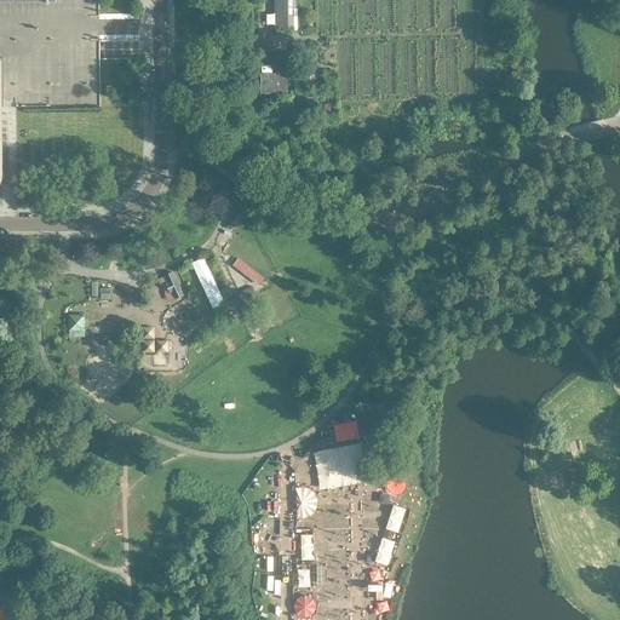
[(297,30),(296,0),(274,0),(275,1),(279,1),(279,30),(297,30)]
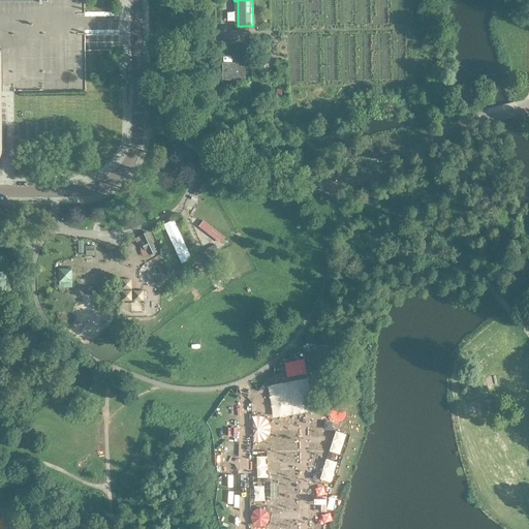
[(24,53),(0,53),(0,154),(24,154),(25,99),(24,53)]
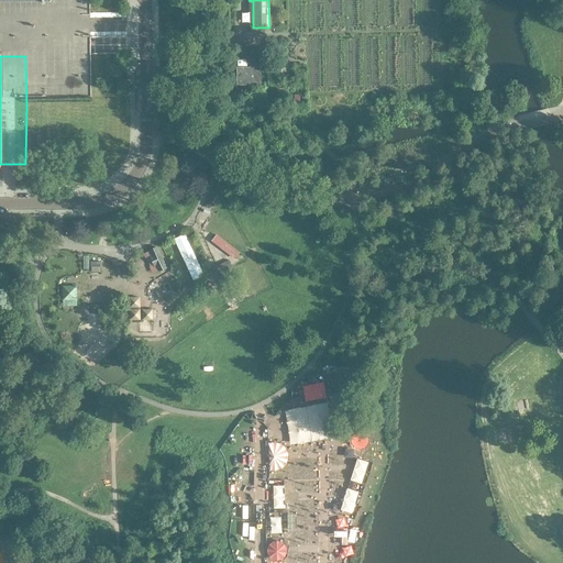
[(261,88),(261,67),(264,67),(264,61),(250,61),(250,67),(236,67),(236,85),(251,85),(251,88),(261,88)]
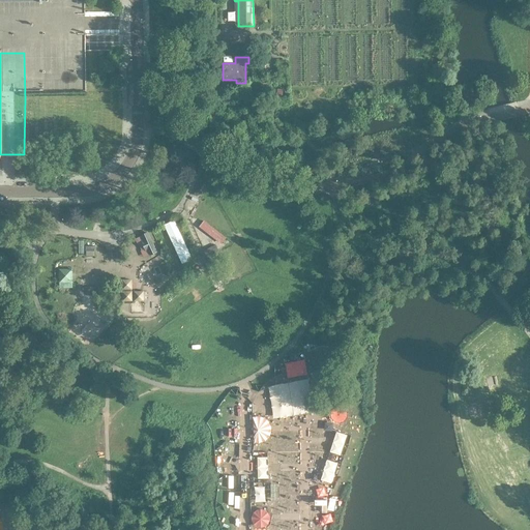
[(288,72),(287,60),(277,60),(277,72),(288,72)]
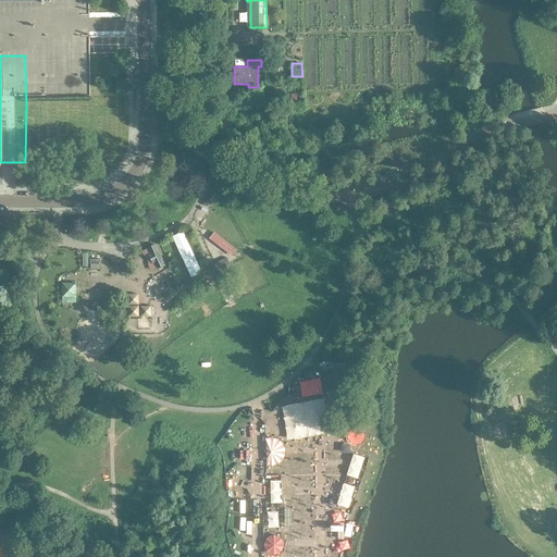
[(212,202),(217,195),(211,192),(207,199),(212,202)]
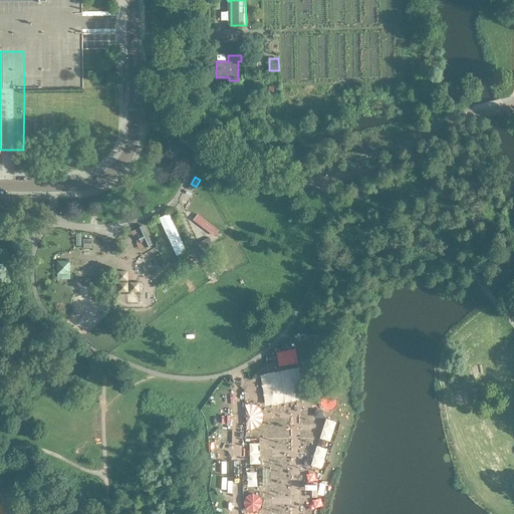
[(186,251),(168,214),(159,218),(177,255),(186,251)]
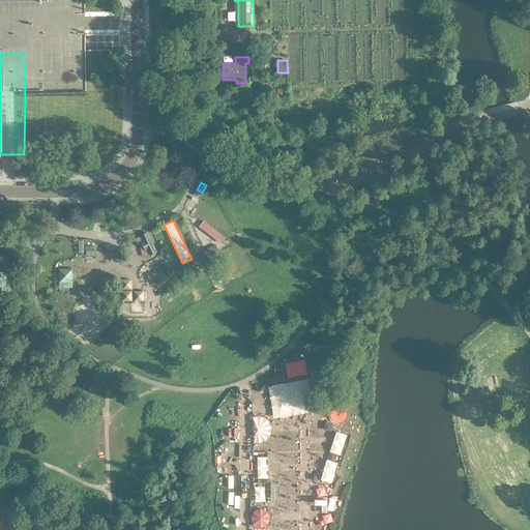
[(226,237),(204,221),(200,226),(222,243),(226,237)]
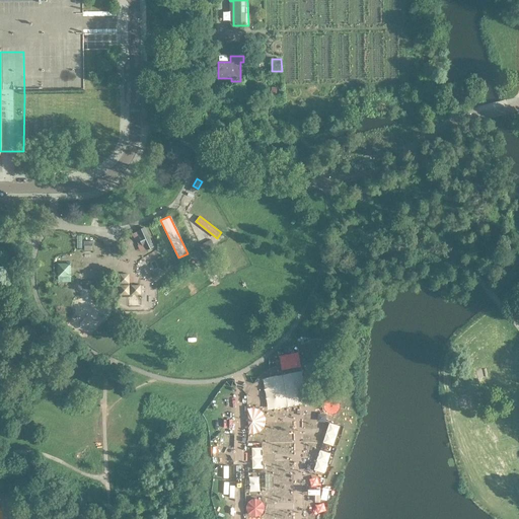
[(152,246),(144,228),(138,230),(141,236),(139,237),(143,244),(144,243),(147,249),(152,246)]
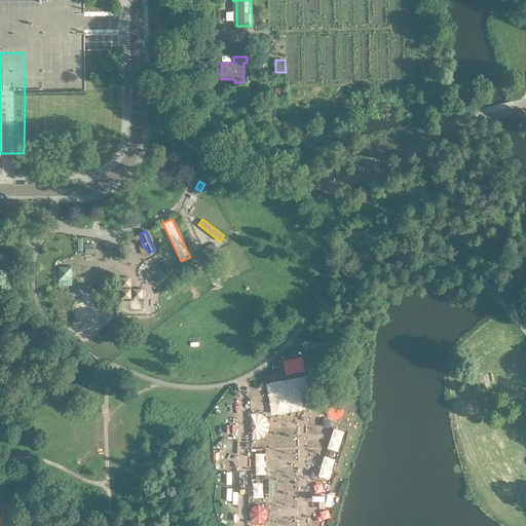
[(219,255),(217,250),(214,243),(201,249),(208,260),(219,255)]
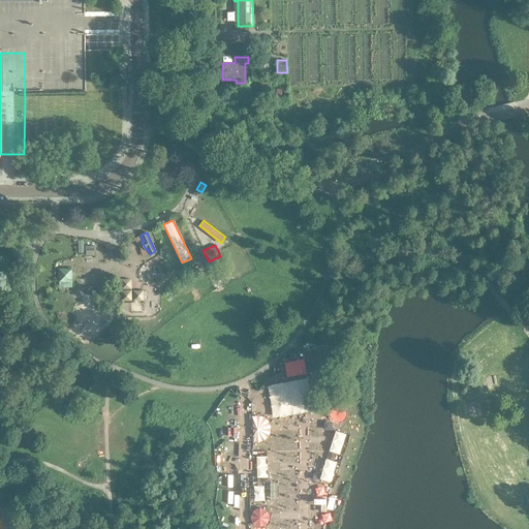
[(190,275),(196,270),(194,267),(187,272),(190,275)]
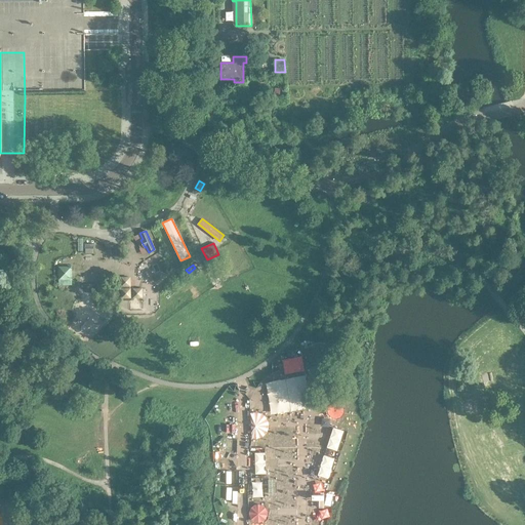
[(72,284),(71,267),(58,267),(58,284),(72,284)]
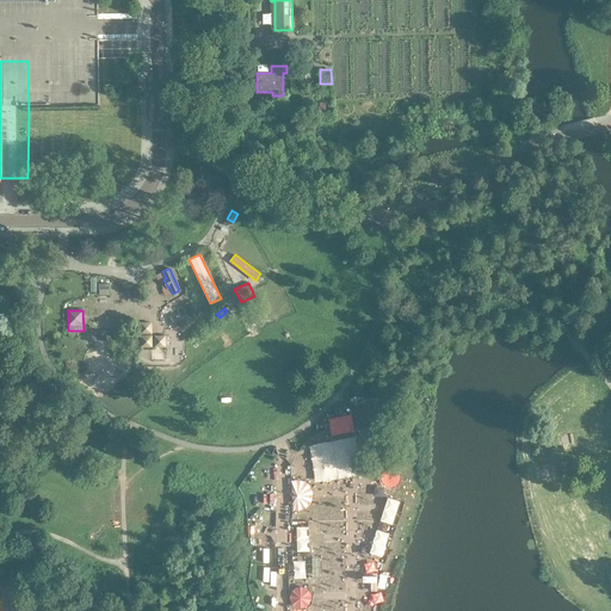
[(208,327),(215,321),(213,318),(204,323),(208,327)]
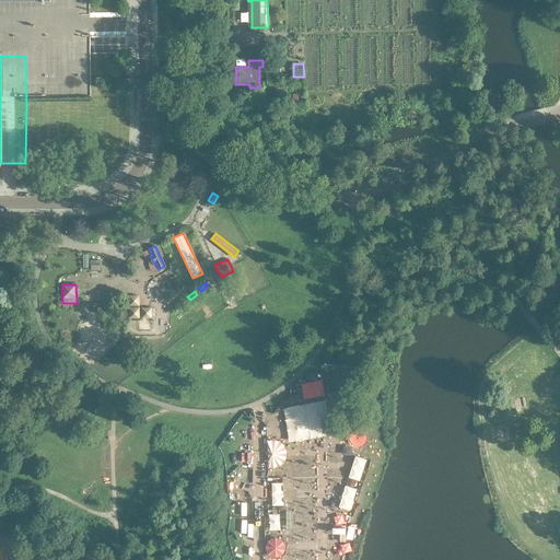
[(151,317),(151,308),(139,308),(138,296),(129,296),(130,321),(139,319),(139,317),(151,317)]
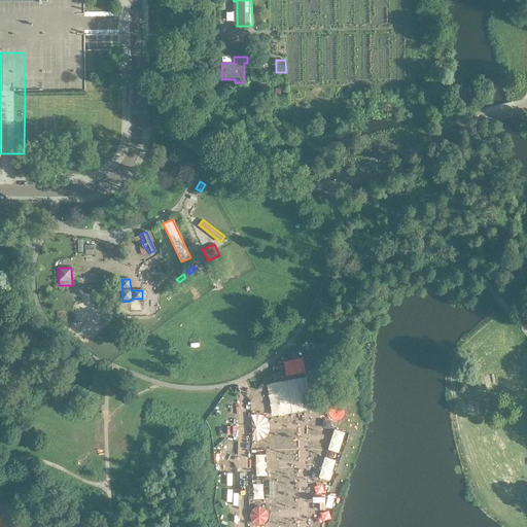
[(169,291),(175,286),(172,283),(166,288),(169,291)]
